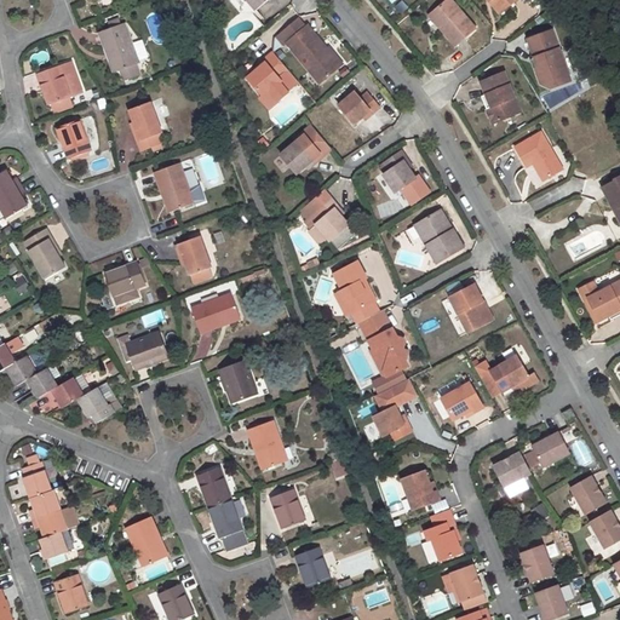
[(475,29),(449,0),(447,0),(432,13),(445,28),(442,30),(455,46),(475,29)]
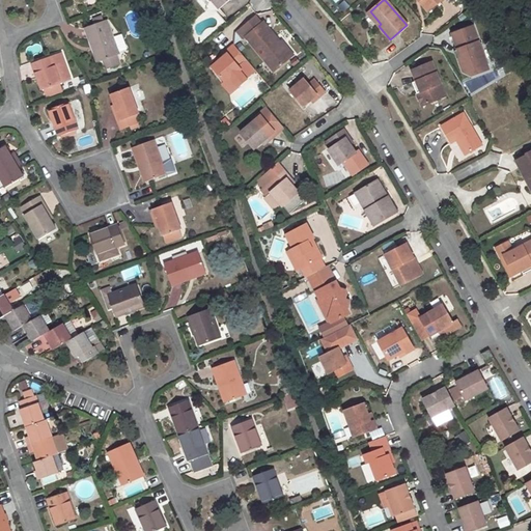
[(430,9),(422,0),(418,0),(428,11),(430,9)]
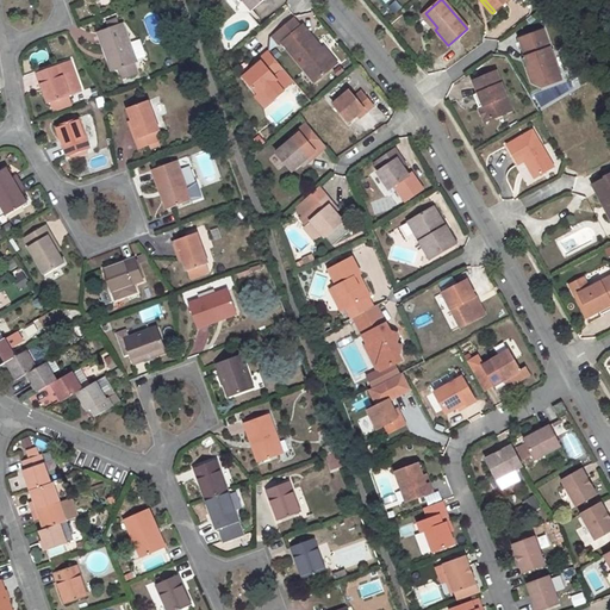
[(485,0),(495,11),(508,0),(485,0)]
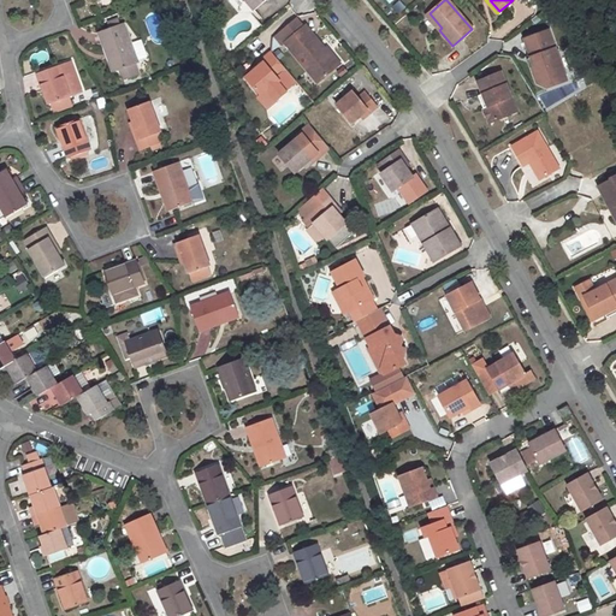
[(442,28),(430,13),(426,16),(439,30),(442,28)]
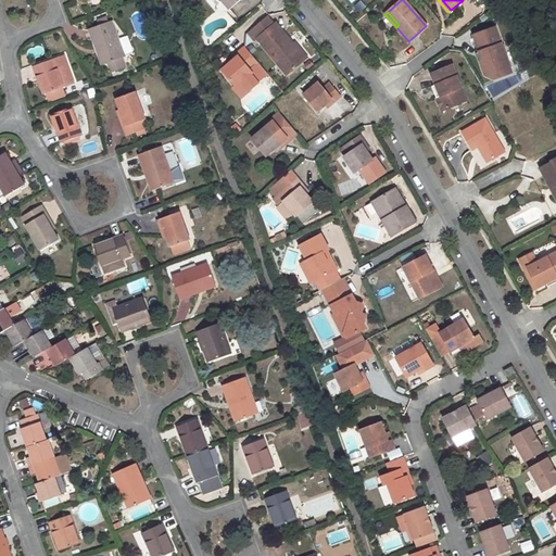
[(280,33),(274,25),(266,16),(247,34),(254,42),(257,39),(288,74),(304,60),(292,46),(293,43),(281,30),(280,33)]
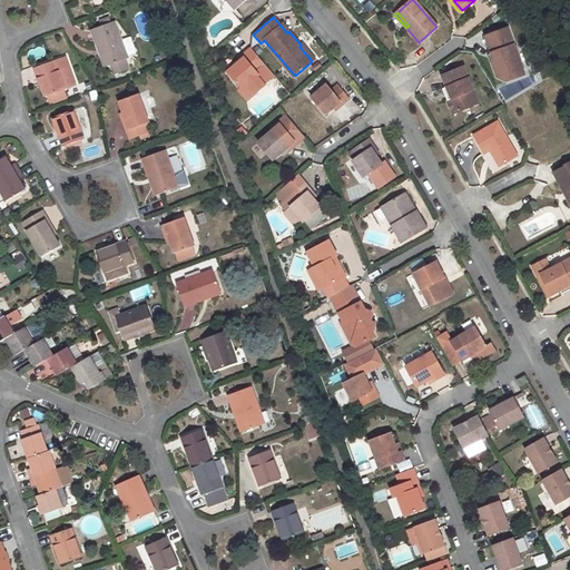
[(115,22),(92,31),(99,49),(102,48),(109,66),(129,59),(115,22)]
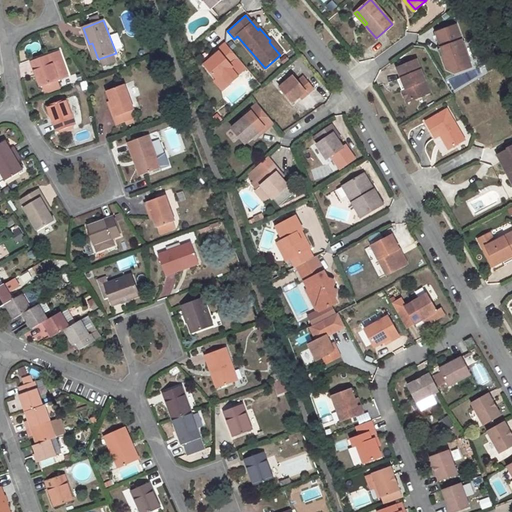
[(468,62),(456,27),(436,33),(442,49),(445,48),(452,68),(468,62)]
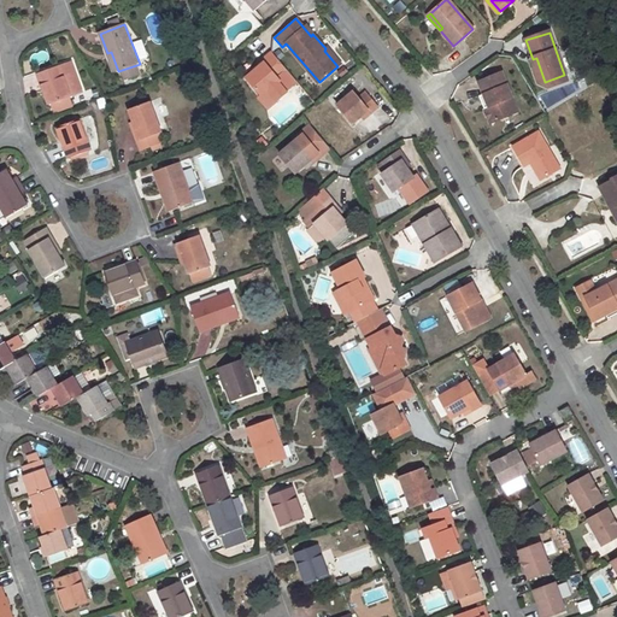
[(341,63),(328,47),(325,48),(324,51),(338,66),(341,63)]
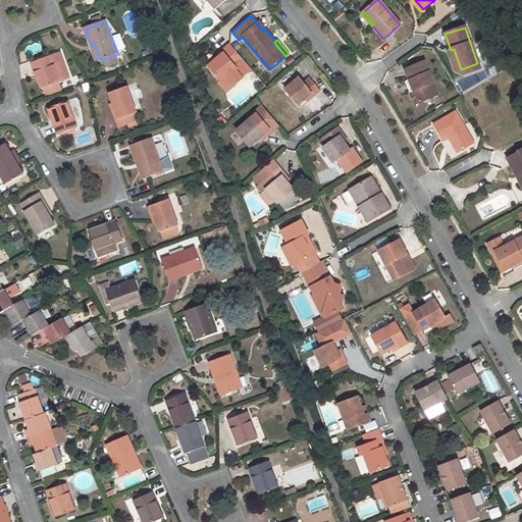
[(94,44),(91,45),(97,62),(100,60),(94,44)]
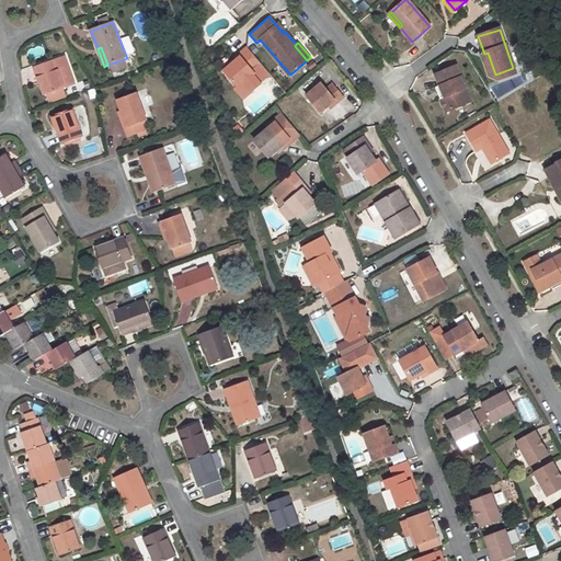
[(240,57),(231,65),(225,70),(238,87),(236,89),(244,99),(262,83),(260,82),(253,73),(254,72),(253,70),(261,64),(247,47),(239,54),(240,57)]
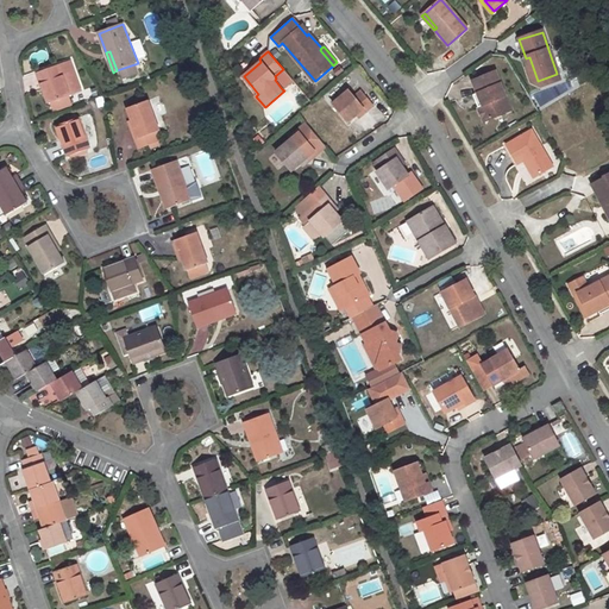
[(526,58),(534,82),(538,81),(529,57),(526,58)]
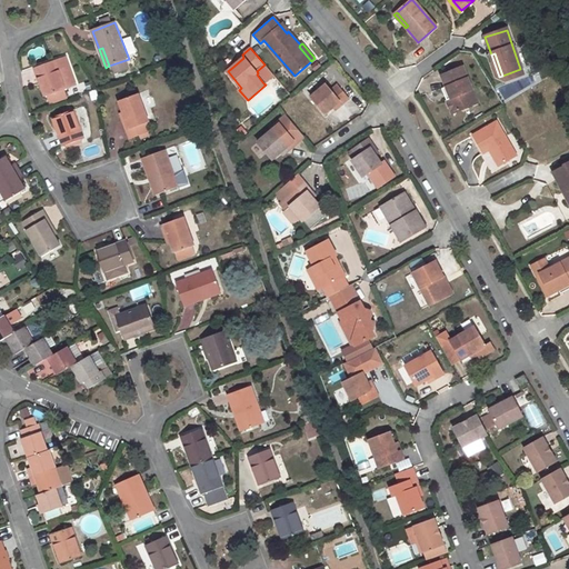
[(242,55),(232,63),(235,66),(243,58),(242,55)]
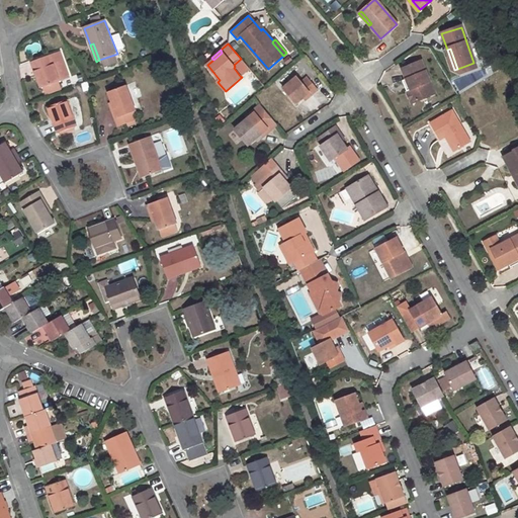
[(70,78),(61,52),(51,56),(32,62),(42,88),(45,87),(48,95),(62,89),(59,82),(70,78)]
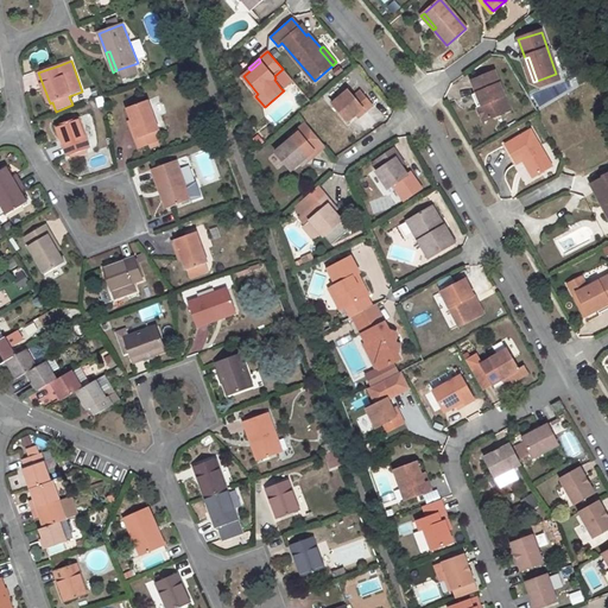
[(274,80),(282,89),(292,80),(283,69),(274,76),(276,78),(274,80)]
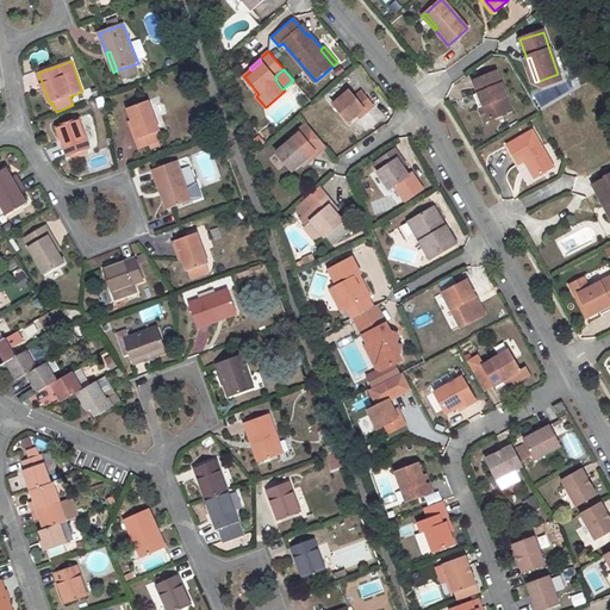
[(506,97),(496,73),(473,81),(479,94),(484,105),(479,107),(486,122),(508,113),(500,99),(506,97)]
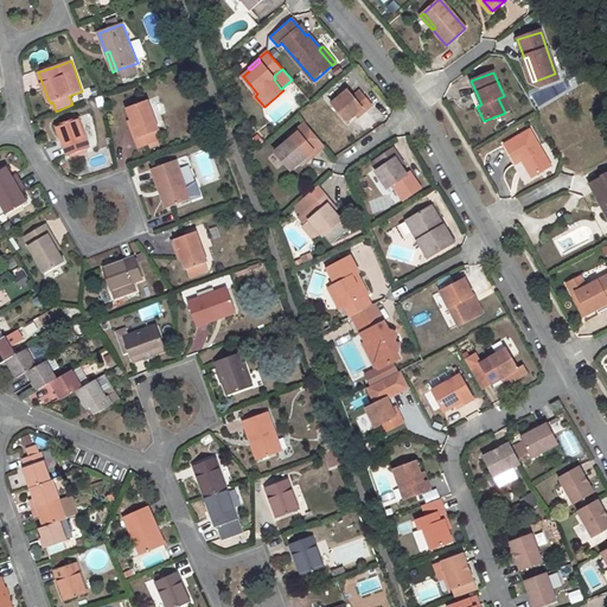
[(347,90),(332,103),(349,121),(356,114),(363,109),(366,112),(374,106),(360,91),(353,97),(347,90)]
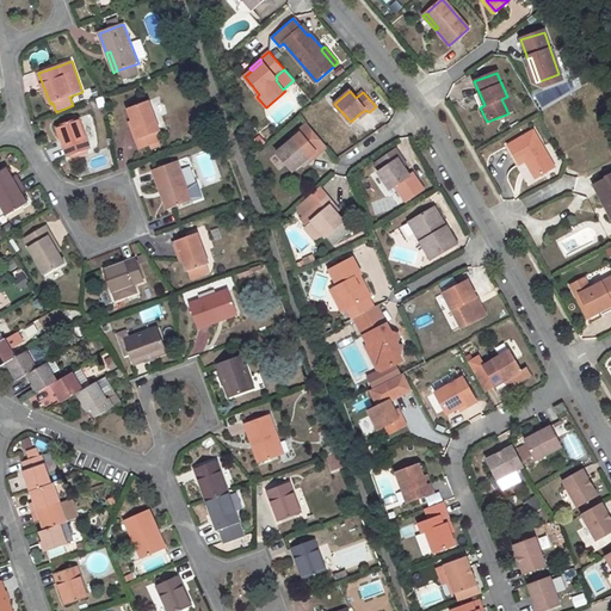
[(501,99),(508,113),(513,111),(507,97),(501,99)]
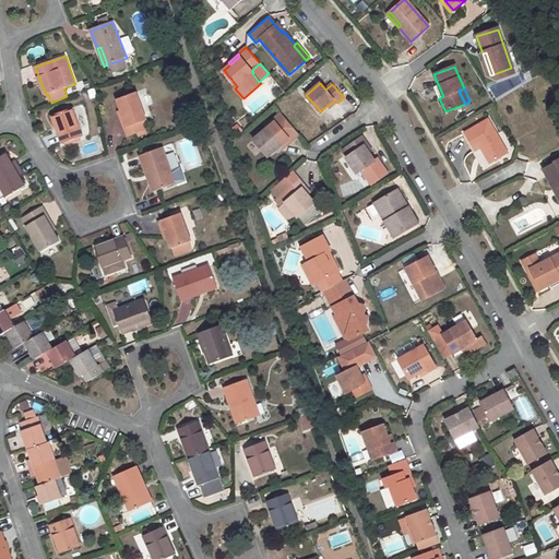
[(137,92),(116,99),(121,110),(125,120),(121,121),(128,138),(147,130),(144,122),(147,121),(137,92)]
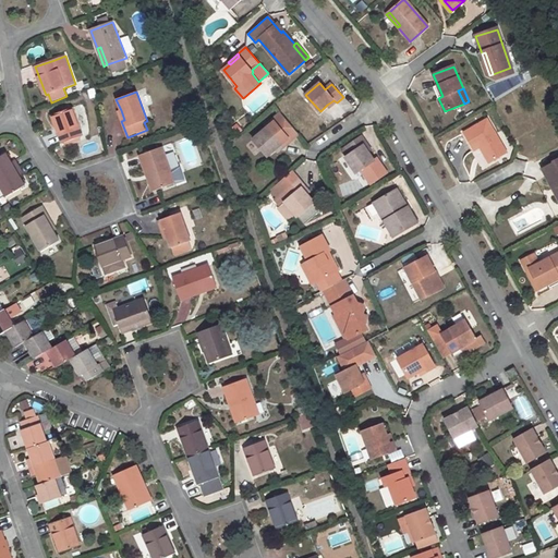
[(72,108),(52,116),(63,144),(83,136),(72,108)]
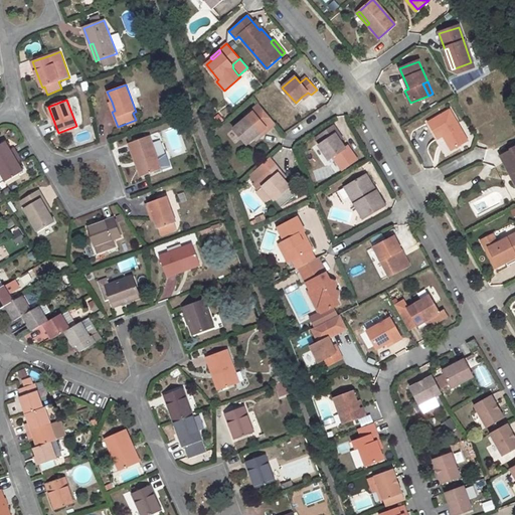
[(468,141),(450,110),(427,123),(438,139),(443,136),(445,135),(454,150),(468,141)]
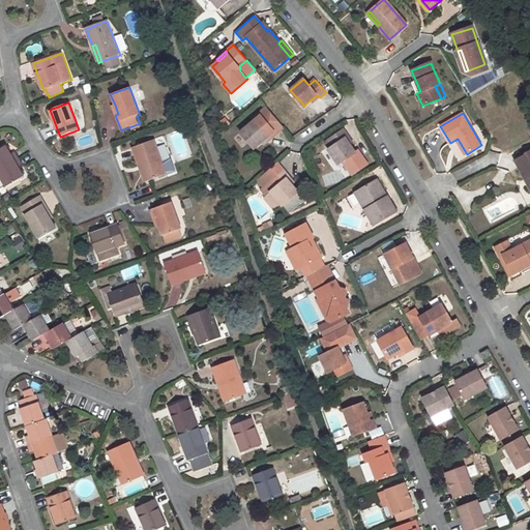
[(262,142),(267,137),(269,139),(275,135),(265,122),(260,126),(255,121),(241,134),(255,148),(262,142)]
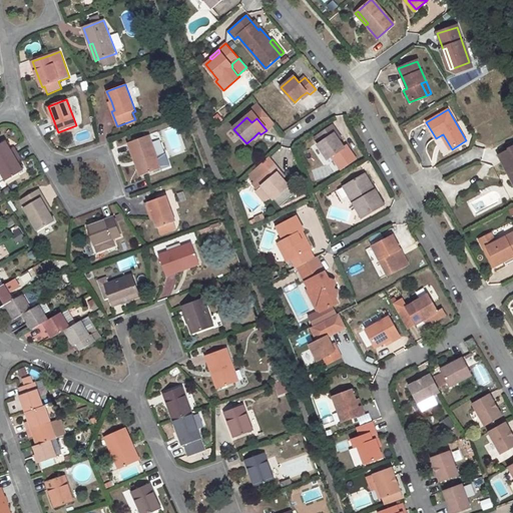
[(338,139),(334,133),(336,132),(332,125),(319,134),(323,140),(317,143),(327,158),(343,147),(338,139)]
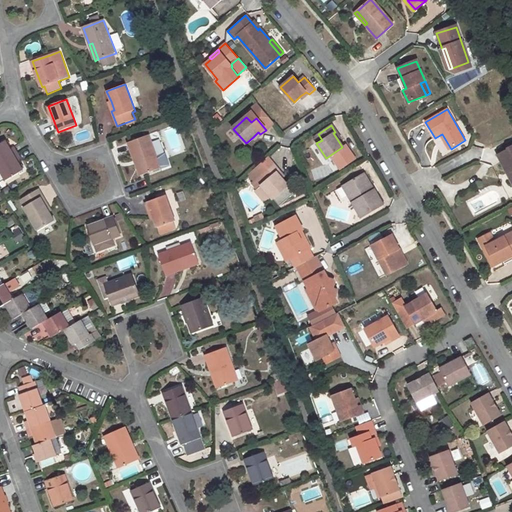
[(442,134),(440,135),(449,150),(451,149),(442,134)]
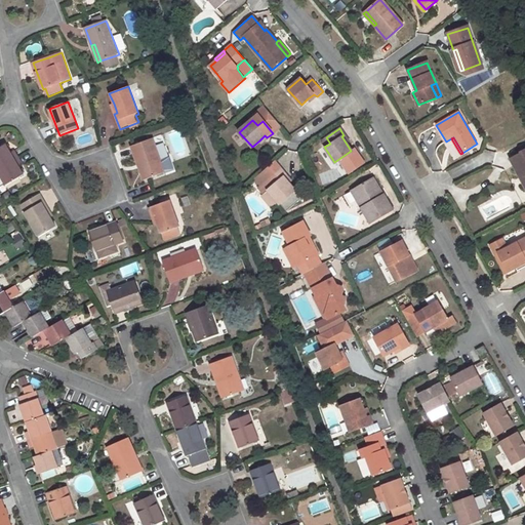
[(153,139),(132,147),(138,164),(142,162),(148,179),(165,173),(153,139)]
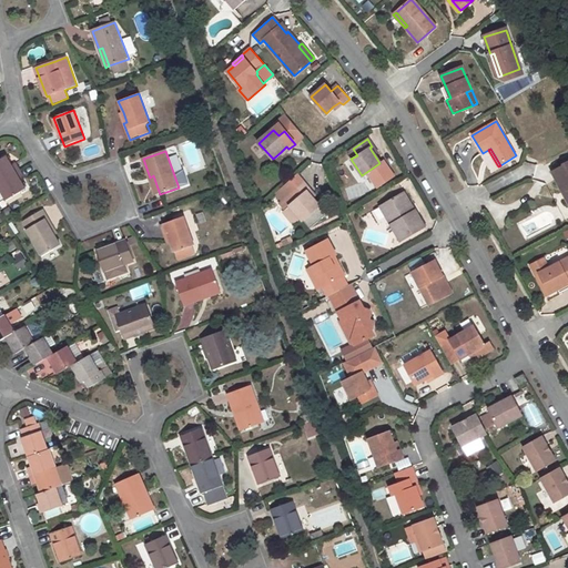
[(487,152),(482,155),(488,170),(495,166),(487,152)]
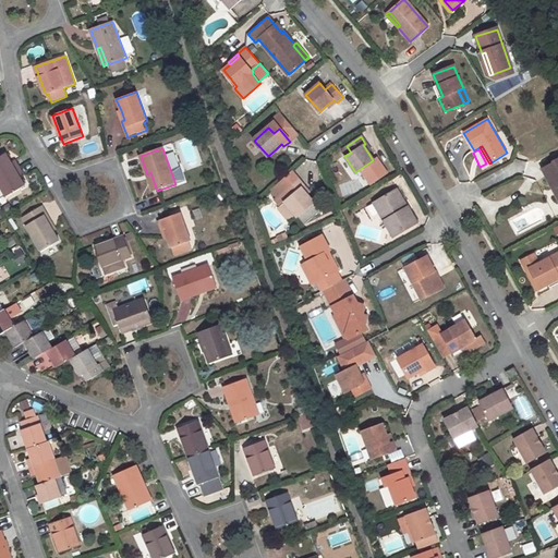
[(7,154),(0,157),(0,179),(20,167),(16,161),(13,162),(7,154)]
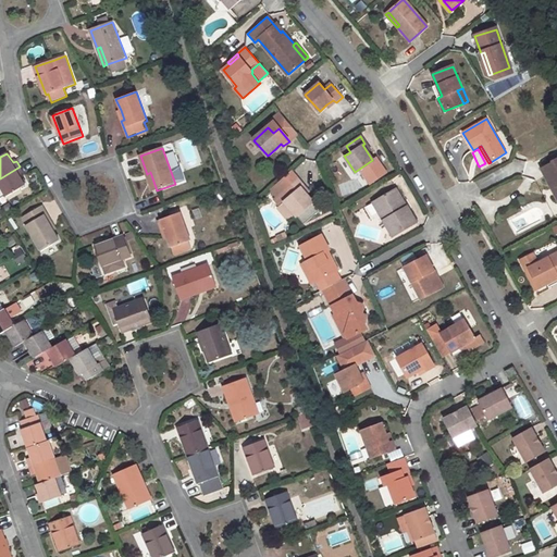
[(556,158),(553,161),(554,162),(542,168),(552,187),(555,185),(556,188),(556,189),(555,195),(556,198),(556,158)]
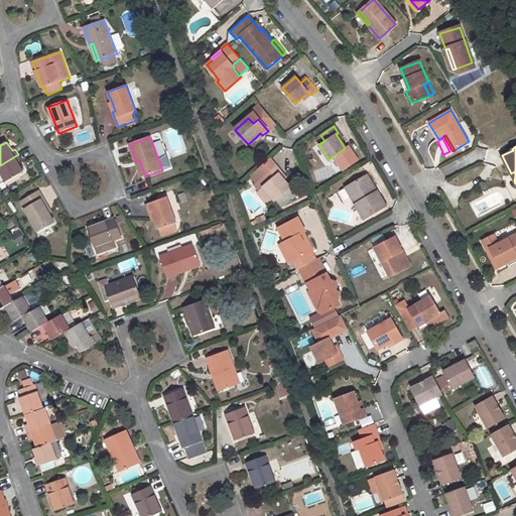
[(18,154),(0,165),(0,170),(6,182),(24,171),(19,163),(22,161),(18,154)]
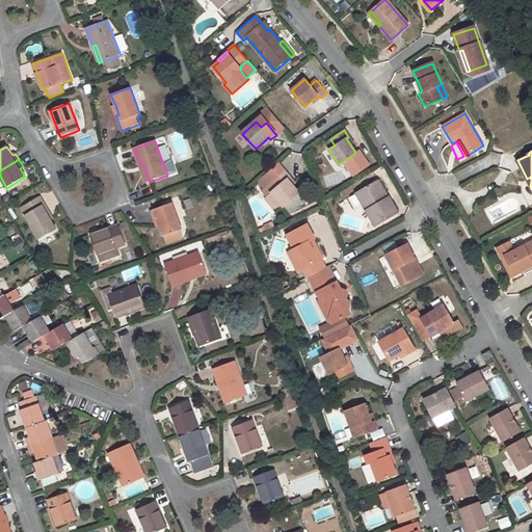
[(143,164),(140,166),(147,183),(150,182),(143,164)]
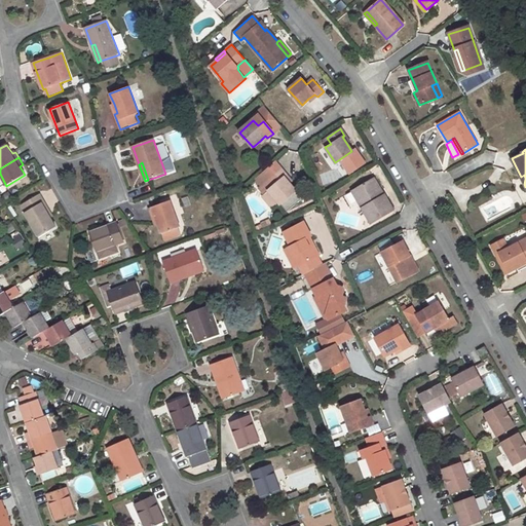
[(269,208),(288,198),(284,190),(280,183),(284,182),(279,174),(253,186),(257,193),(262,191),(268,204),(269,208)]
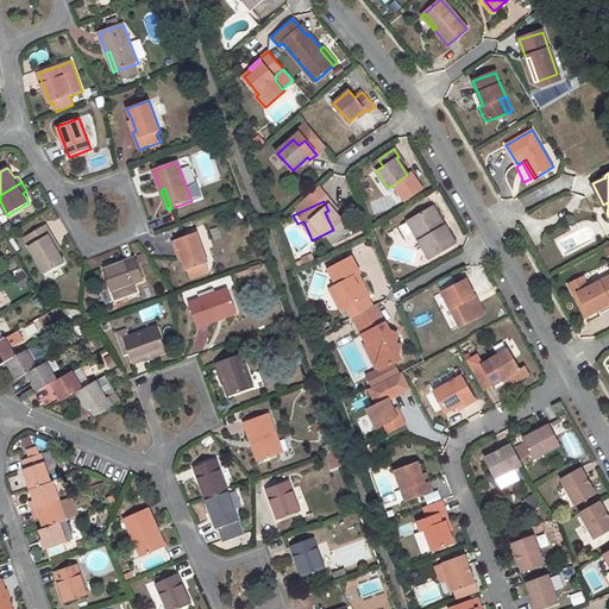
[(433,208),(412,220),(422,239),(420,242),(431,259),(456,245),(445,227),(441,230),(438,224),(441,223),(433,208)]
